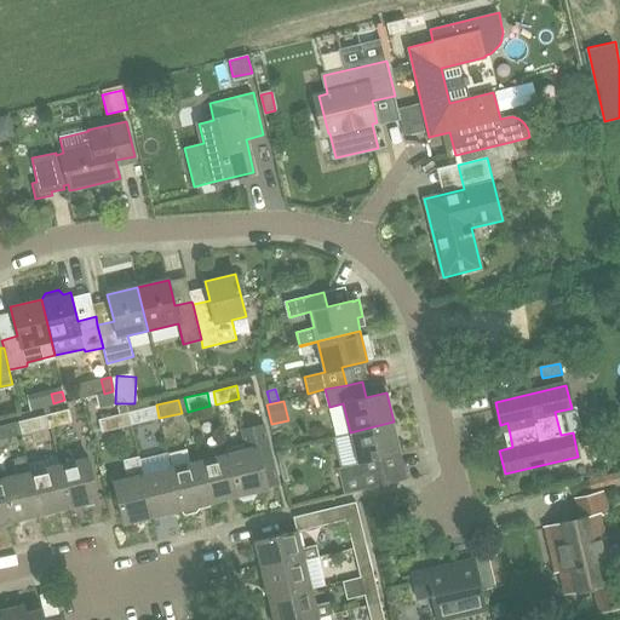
[(154,419),(150,406),(127,412),(131,425),(154,419)]
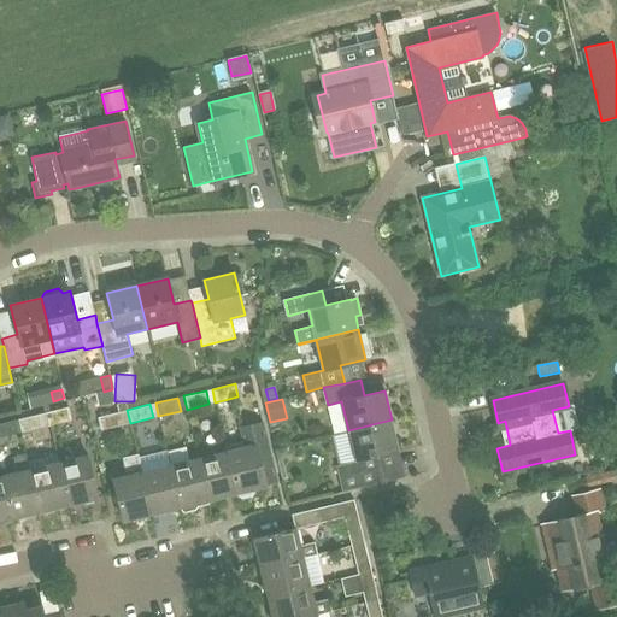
[(47,412),(50,424),(72,419),(70,407),(47,412)]
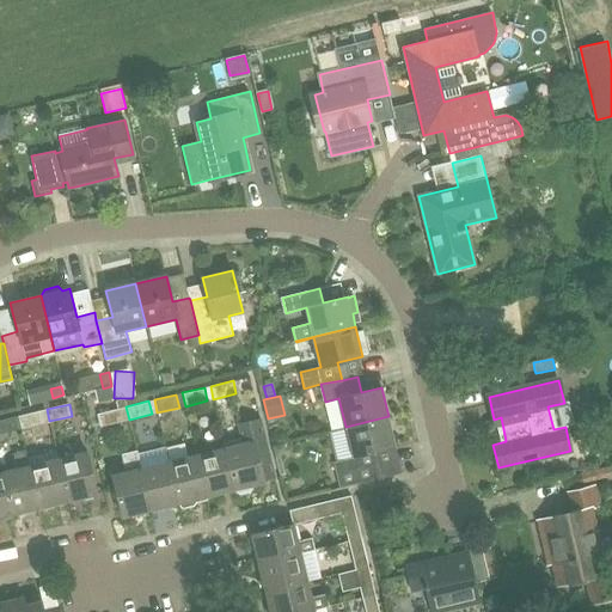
[(122,421),(120,408),(98,414),(101,426),(122,421)]
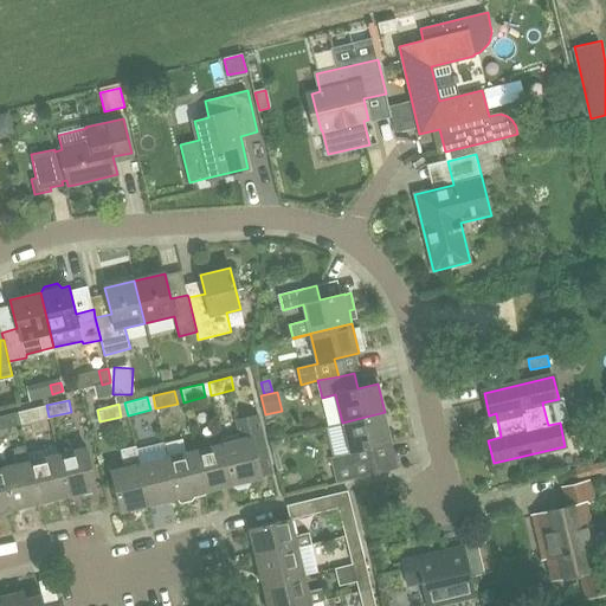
[(43,419),(40,406),(18,412),(21,424),(43,419)]
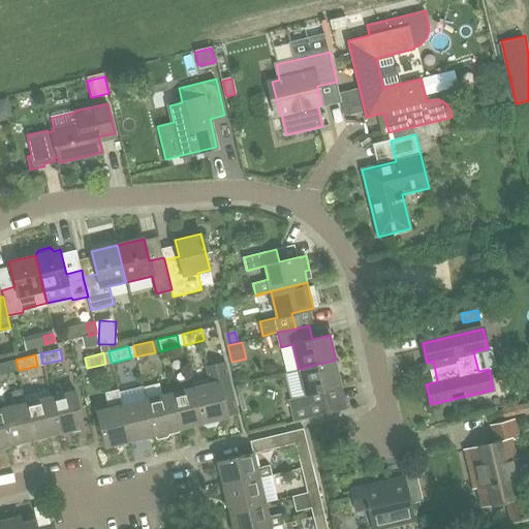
[(336,360),(299,369),(305,396),(289,399),(294,422),(330,412),(324,392),(343,386),(336,360)]
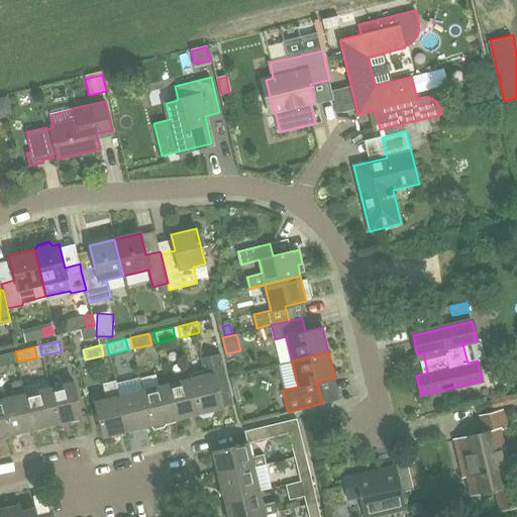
[(0,366),(13,363),(10,352),(0,354),(0,366)]
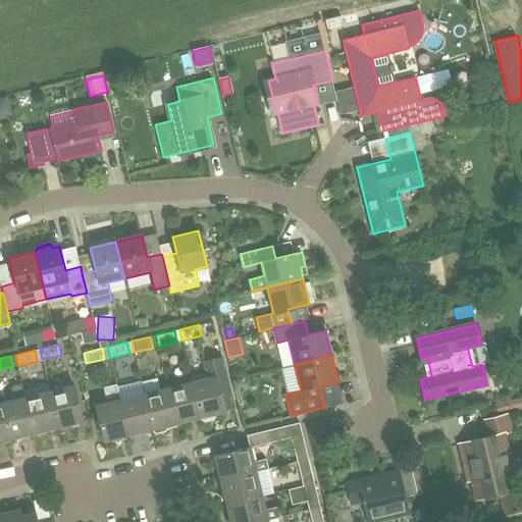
[(221,358),(203,362),(206,372),(191,376),(192,381),(201,417),(202,420),(205,421),(212,419),(214,417),(213,414),(225,411),(224,409),(233,407),(221,358)]
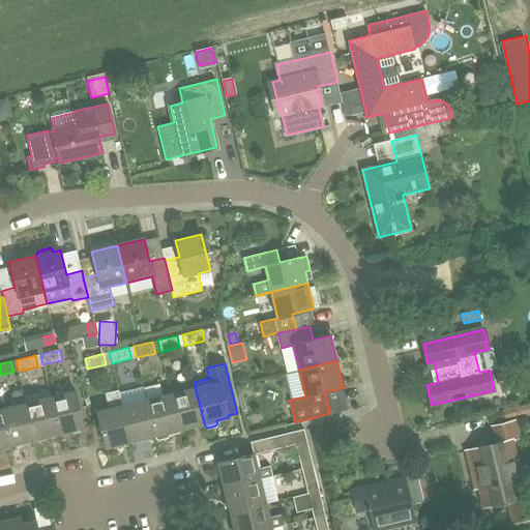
[(237,386),(235,386),(238,396),(239,396),(243,395),(247,389),(245,384),(237,386)]
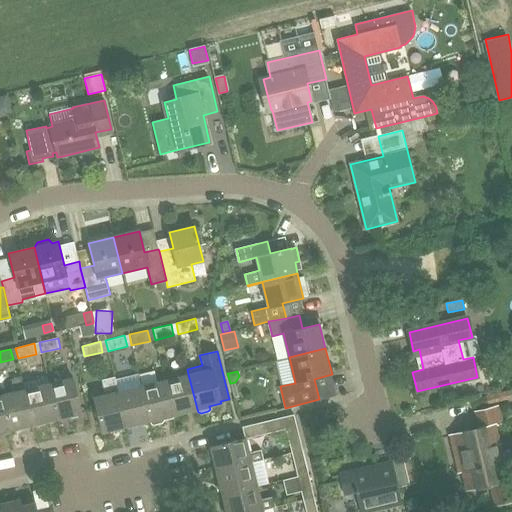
[(188,374),(165,380),(173,415),(197,409),(188,374)]
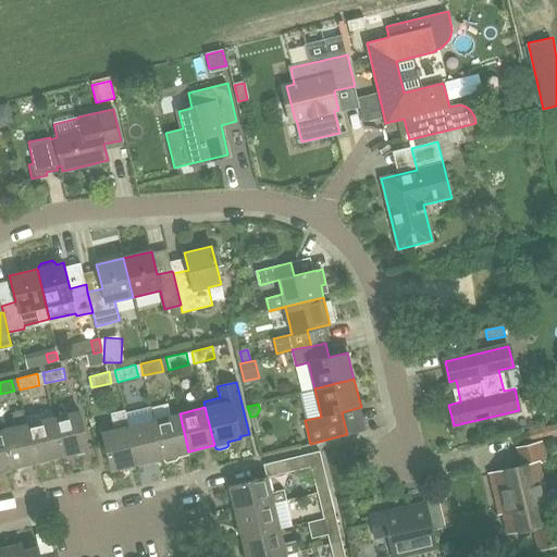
[(11,412),(15,426),(1,430),(11,468),(37,461),(27,423),(23,409),(11,412)]
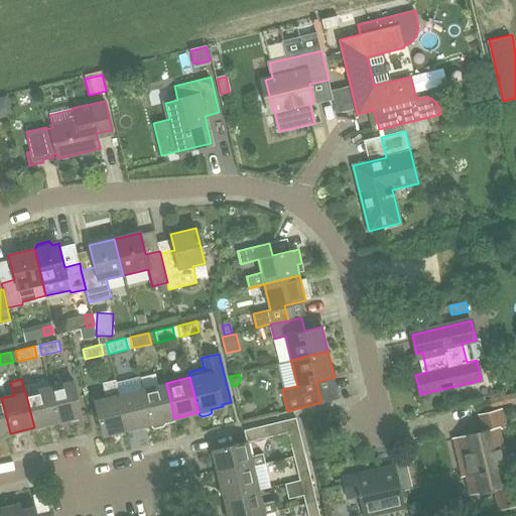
[(102,384),(106,398),(95,400),(103,435),(127,429),(119,394),(115,380),(102,384)]
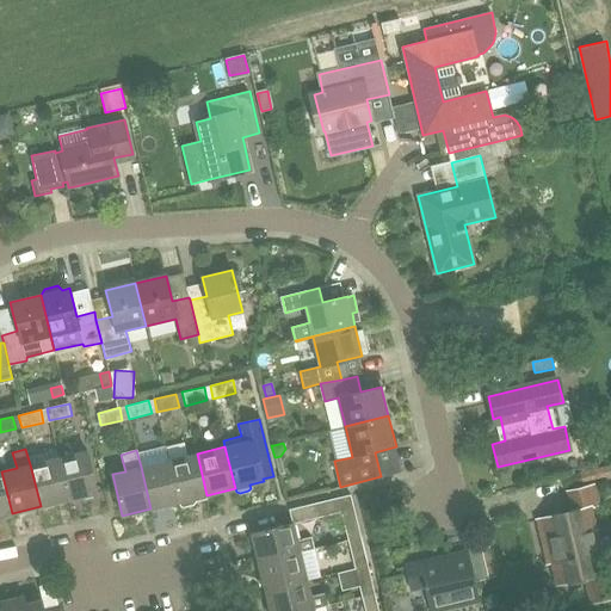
[(86,451),(59,458),(68,499),(97,493),(86,451)]
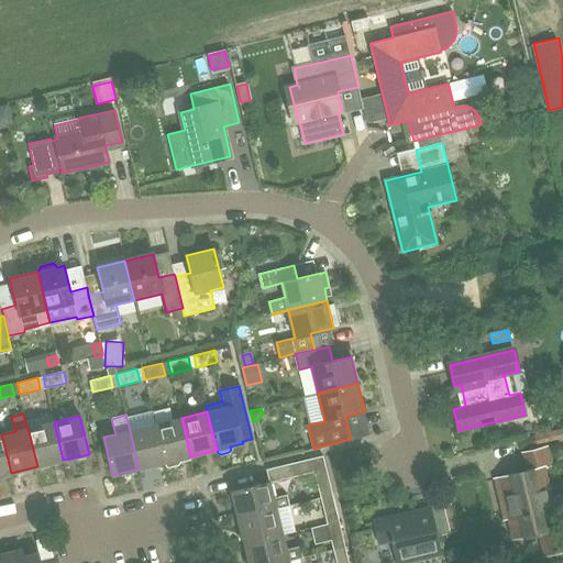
[(178,465),(180,462),(179,459),(190,456),(181,418),(155,424),(165,463),(165,462),(166,465),(169,467),(178,465)]
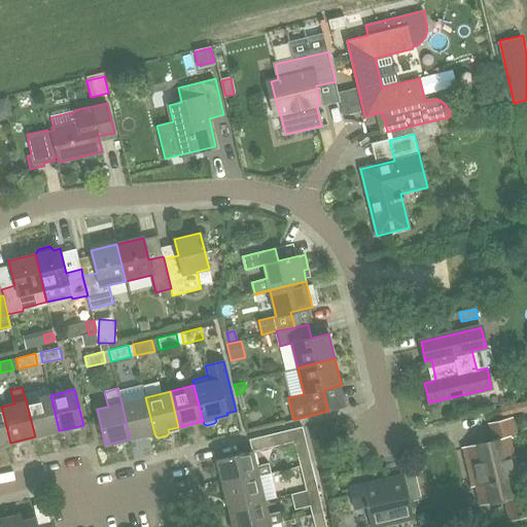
[(59,430),(50,395),(26,400),(35,436),(59,430)]
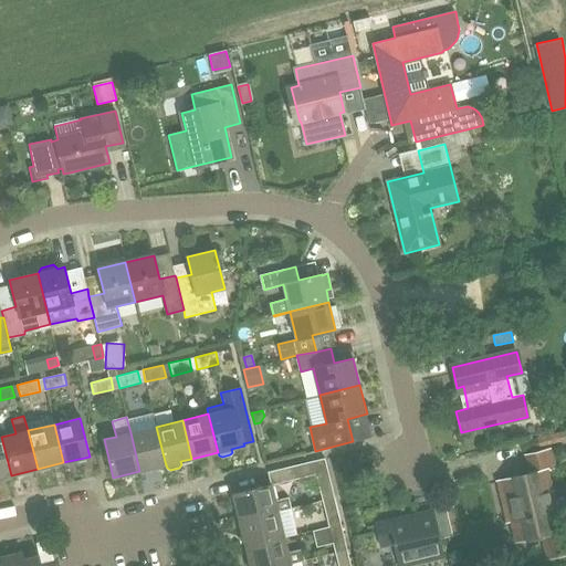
[(139,471),(166,465),(156,427),(130,432),(139,471)]
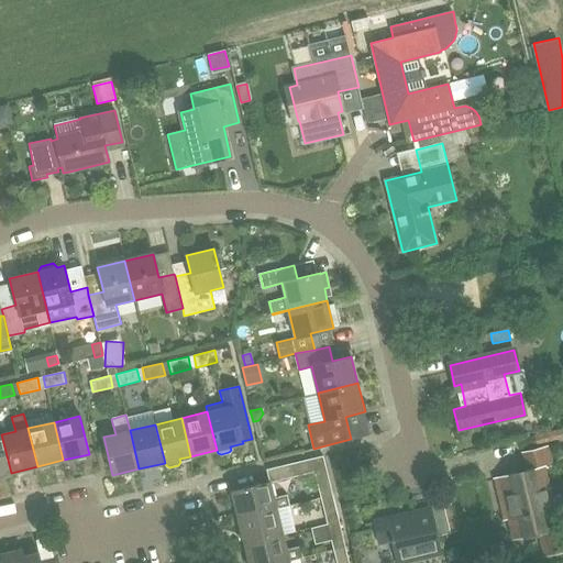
[(562,431),(562,429),(552,431),(554,440),(562,438),(562,431)]
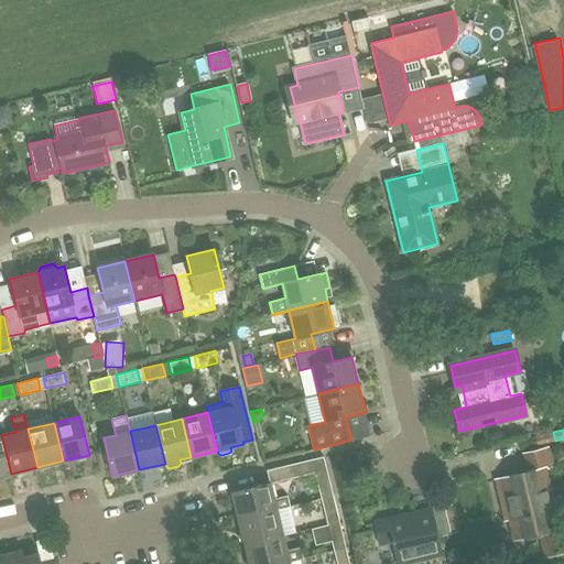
[(1,435),(0,435),(0,476),(11,474),(1,435)]
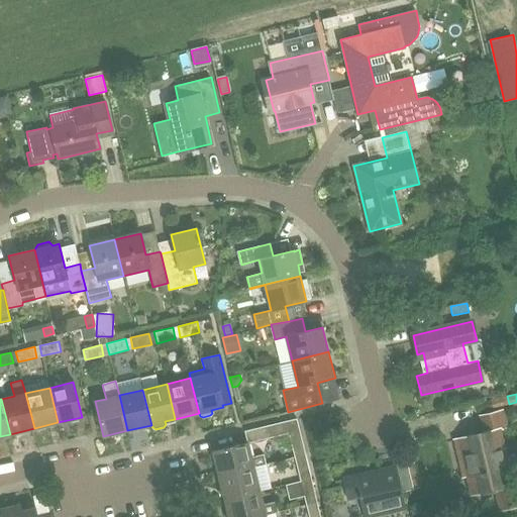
[(504,410),(478,416),(482,434),(454,440),(460,469),(467,468),(473,494),(495,489),(500,509),(516,505),(516,488),(516,483),(512,484),(499,430),(508,428),(504,410)]
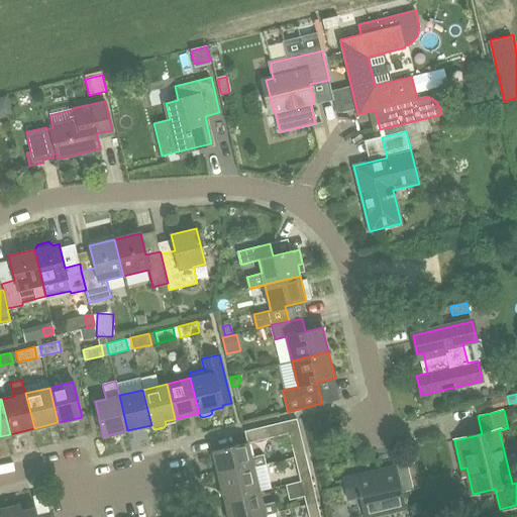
[(297,419),(270,425),(273,437),(290,433),(294,451),(304,448),(297,419)]
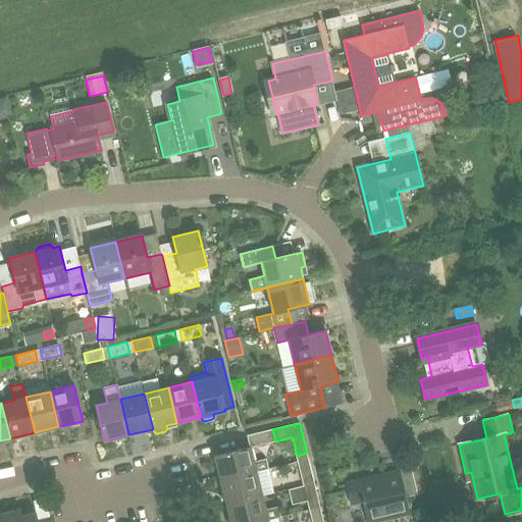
[(252,448),(215,456),(221,480),(257,471),(268,469),(266,460),(255,462),(252,448)]
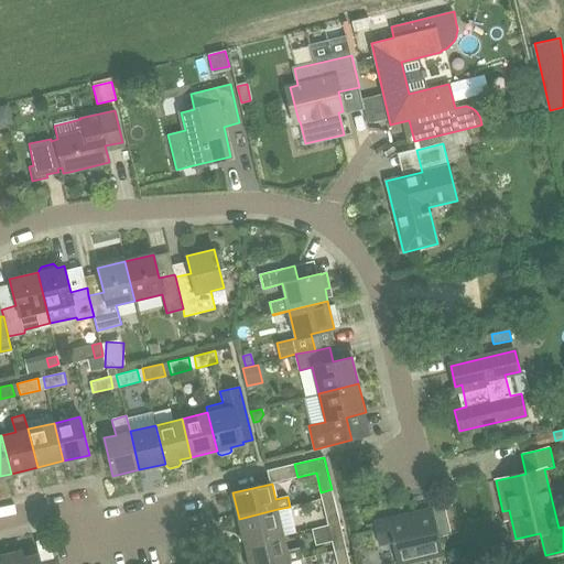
[(327,519),(338,516),(333,496),(322,498),(327,519)]
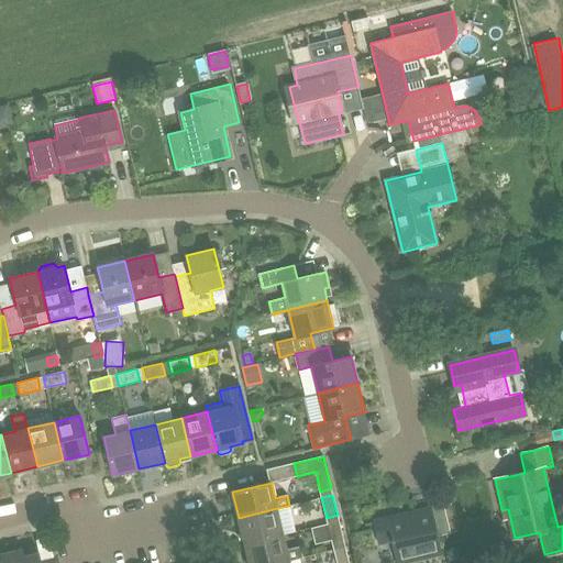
[(414,510),(404,512),(374,519),(379,544),(393,542),(397,562),(409,562),(441,555),(430,507),(414,510)]
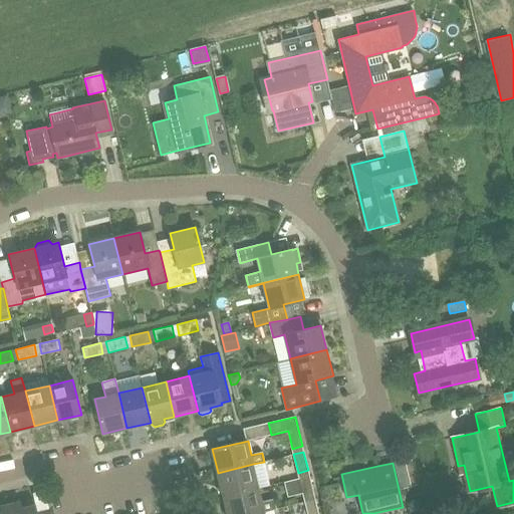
[(253,464),(218,473),(224,496),(259,488),(253,464)]
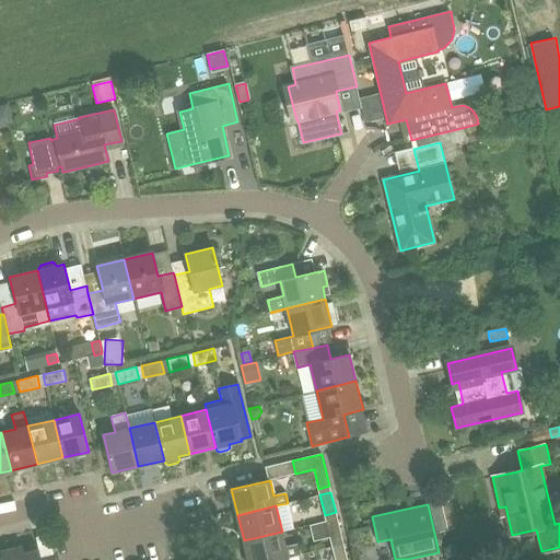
[(330,540),(341,538),(337,518),(326,521),(330,540)]
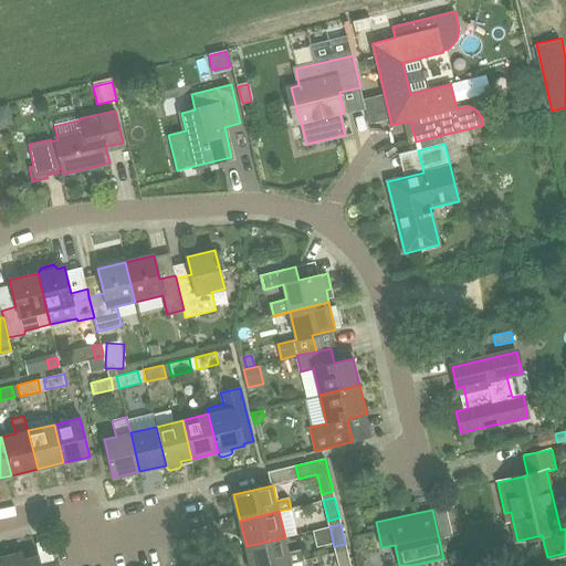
[(279,565),(292,563),(304,561),(301,549),(289,553),(285,537),(247,546),(250,565),(279,565)]
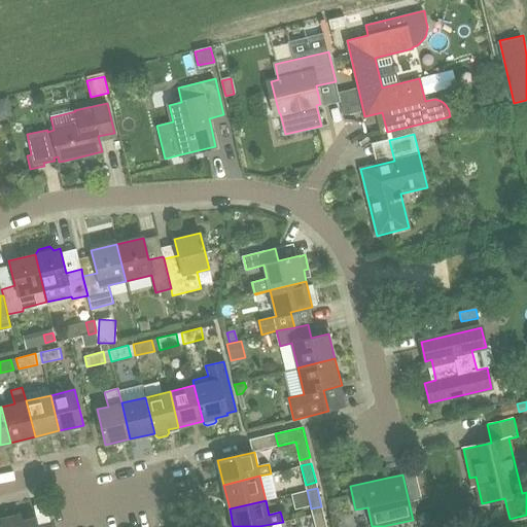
[(315,526),(326,526),(323,512),(313,515),(315,526)]
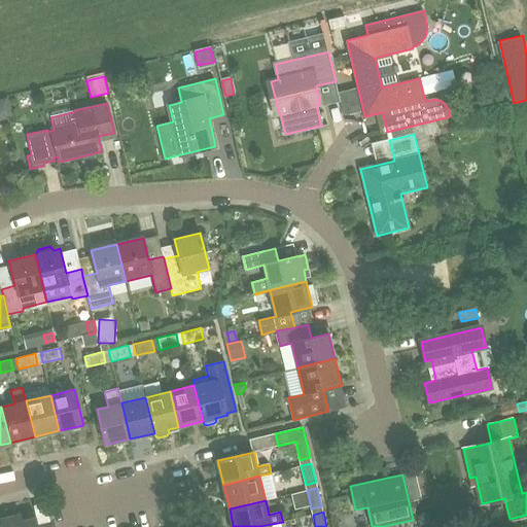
[(12,526),(50,526),(50,522),(38,525),(36,517),(22,521),(21,514),(9,517),(12,526)]
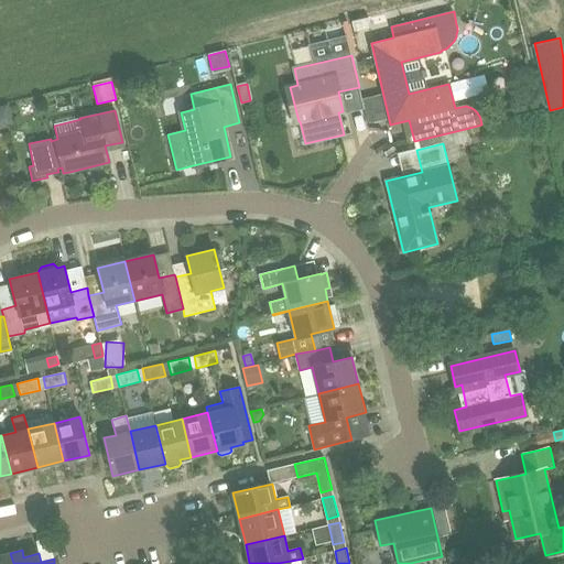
[(13,563),(10,553),(0,555),(0,557),(1,563),(0,562),(0,563),(13,563)]
